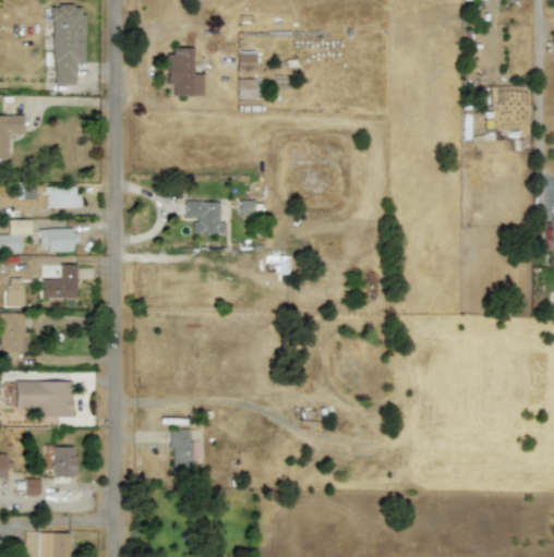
[(85,62),(86,7),(55,5),(53,84),(77,85),(77,62),(85,62)]
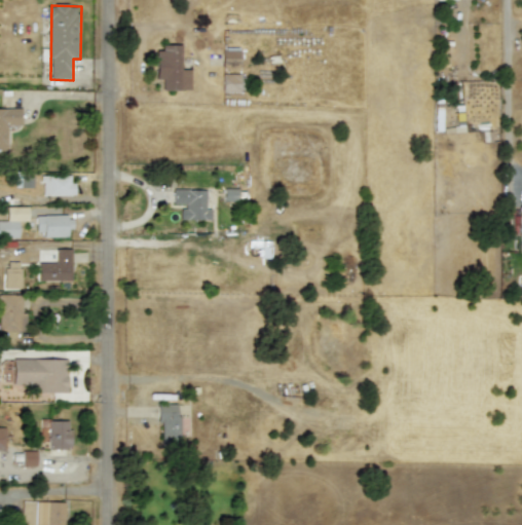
[(192,70),(183,70),(183,45),(159,45),(158,79),(164,80),(164,90),(192,91),(192,70)]
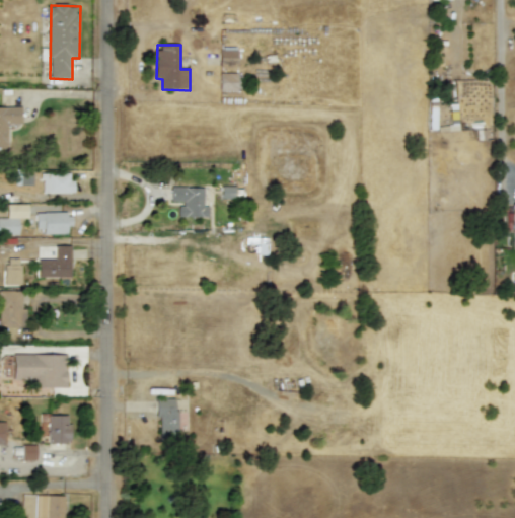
[(222,67),(239,67),(239,51),(222,51),(222,67)]
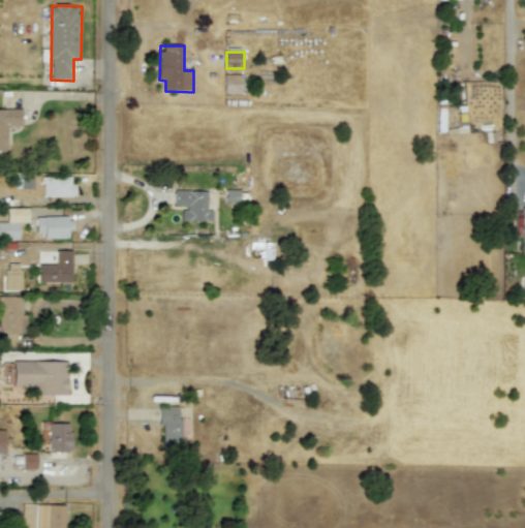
[(225,92),(244,92),(244,75),(226,74),(225,92)]
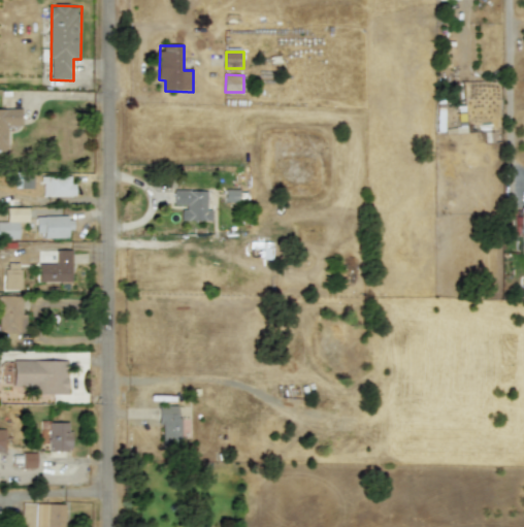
[(0,109),(0,152),(9,152),(8,127),(23,126),(22,109),(0,109)]
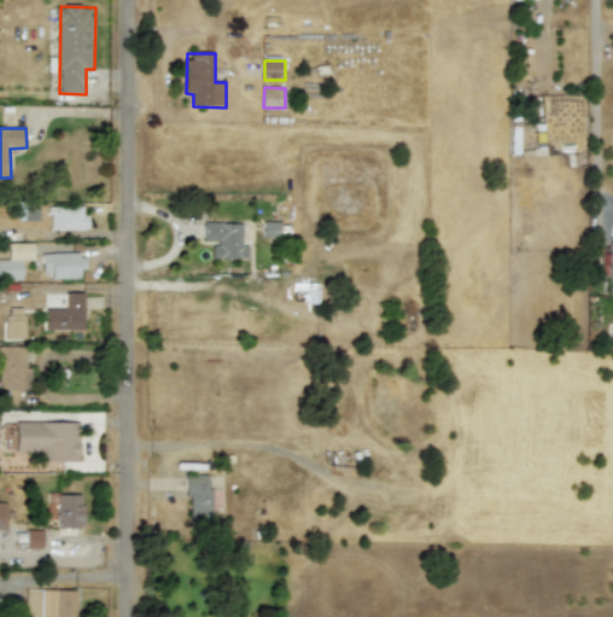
[(88,207),(52,208),(52,231),(88,230),(88,207)]
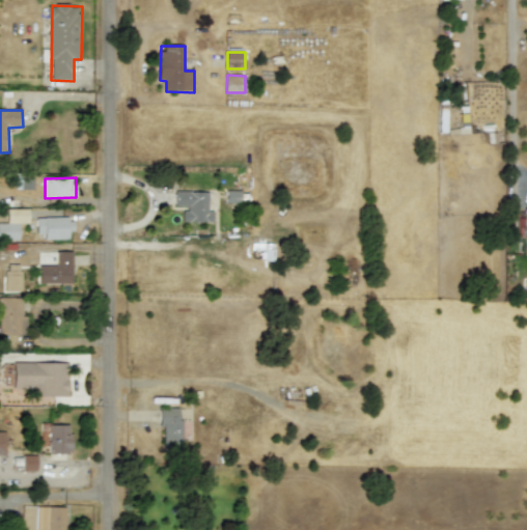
[(186,222),(215,222),(215,211),(212,211),(213,192),(177,191),(177,206),(186,206),(186,222)]
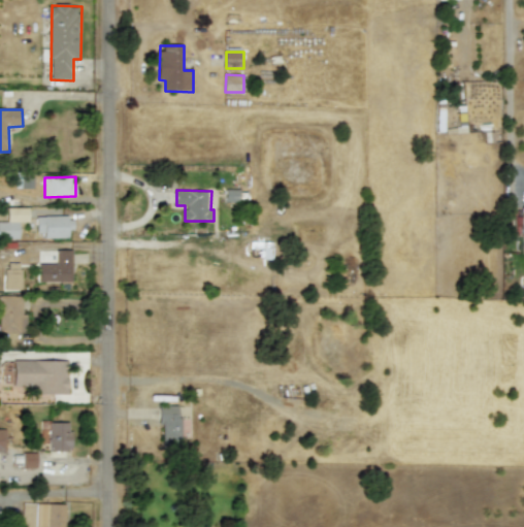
[(0,222),(0,238),(20,239),(21,222),(29,222),(30,209),(8,208),(8,223),(0,222)]
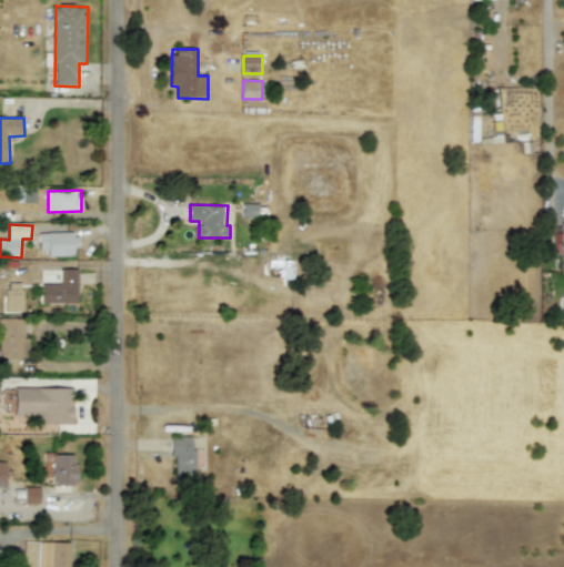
[(78,255),(78,233),(41,233),(41,255),(78,255)]
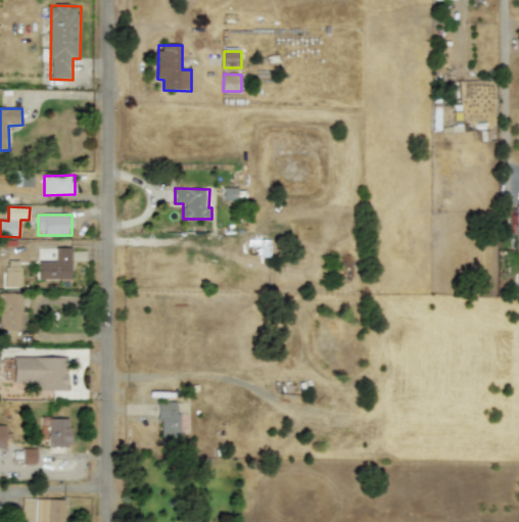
[(40,280),(74,279),(74,248),(57,248),(58,261),(40,262),(40,280)]
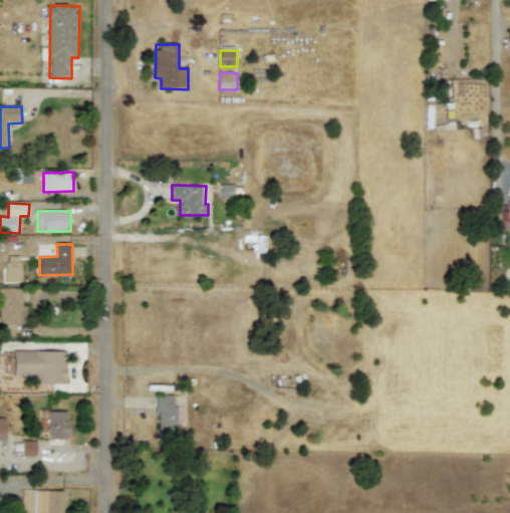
[(22,282),(23,256),(8,256),(7,282),(22,282)]
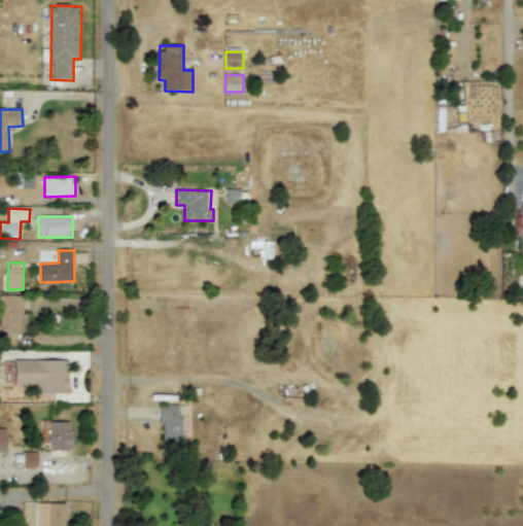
[(25,314),(24,294),(1,295),(2,331),(29,330),(28,314),(25,314)]
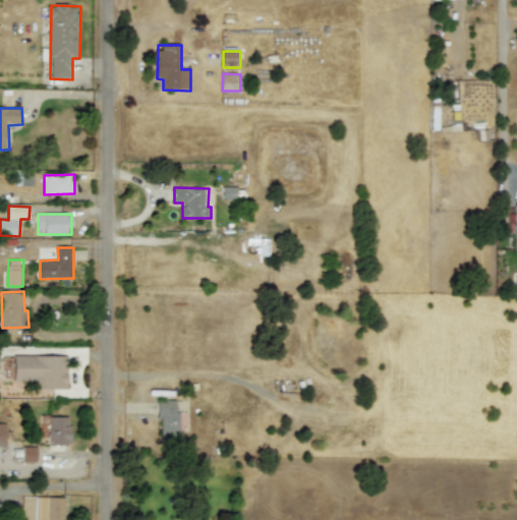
[(69,356),(15,355),(15,381),(35,381),(35,389),(68,389),(69,356)]
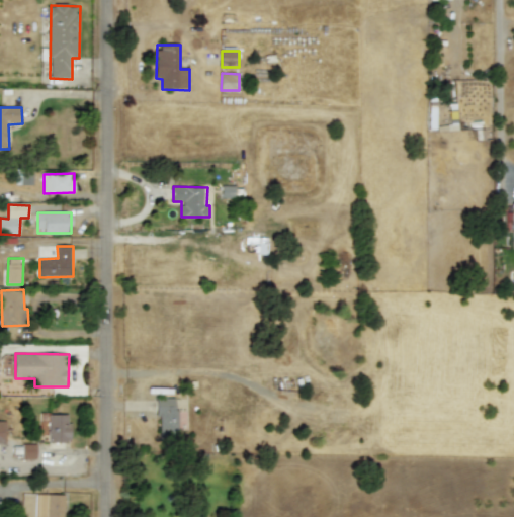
[(160,437),(178,437),(178,399),(159,399),(160,437)]
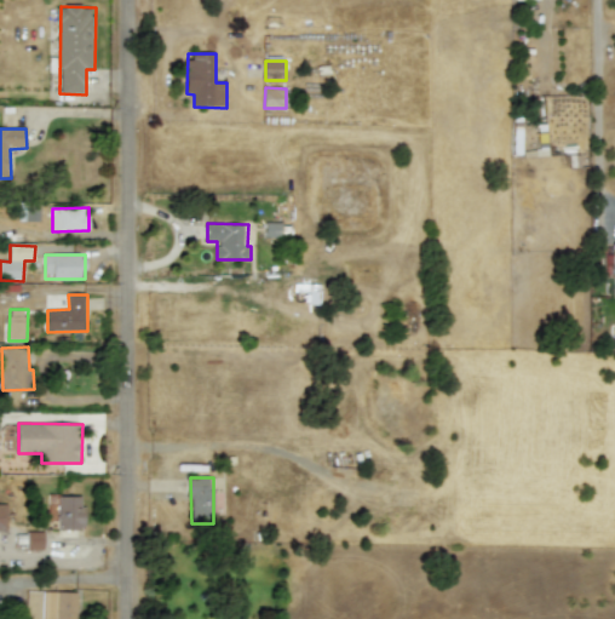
[(61,531),(85,531),(86,497),(61,496),(61,531)]
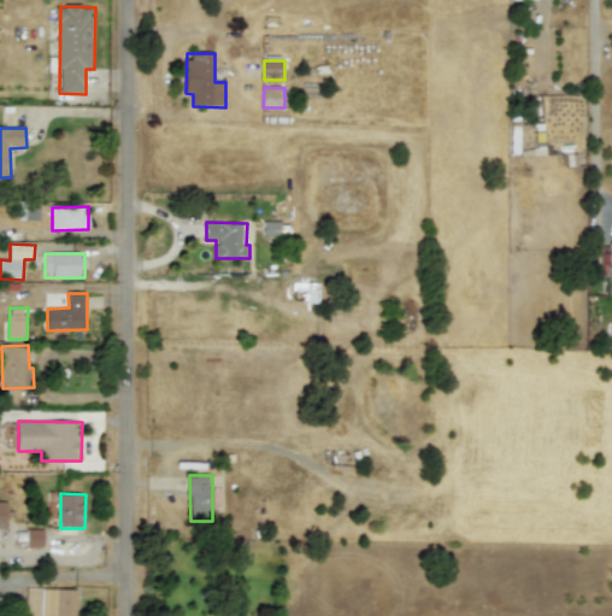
[(10,503),(0,502),(0,529),(10,529),(10,503)]
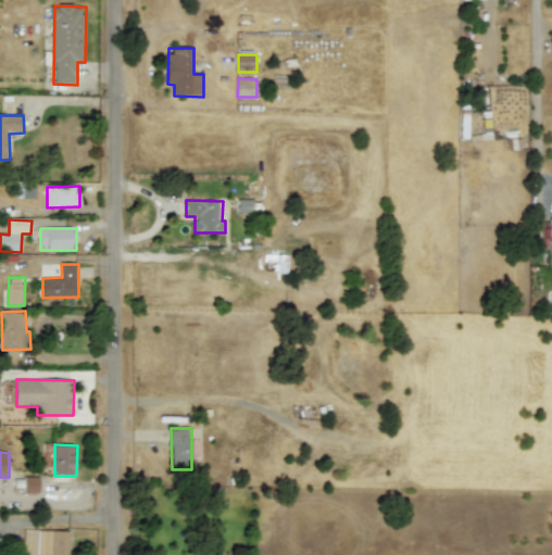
[(26,493),(41,493),(41,477),(26,478),(26,493)]
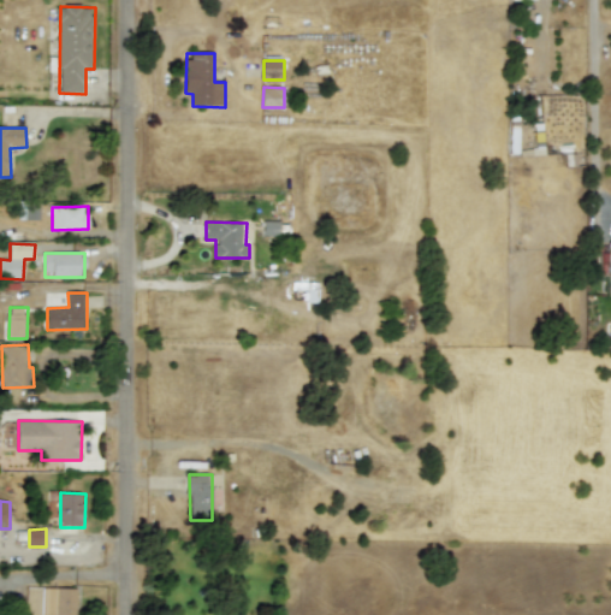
[(77,614),(78,589),(28,587),(28,614),(77,614)]
